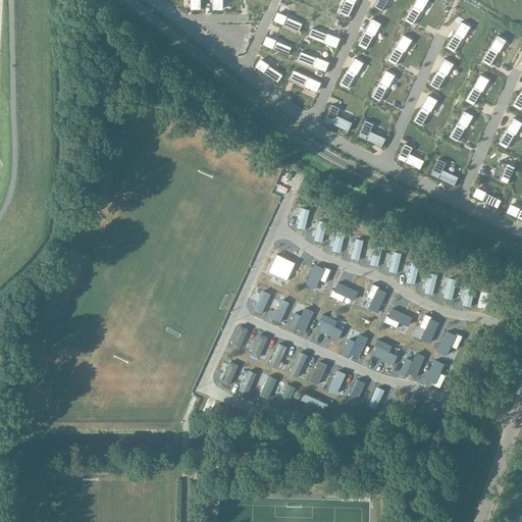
[(331,105),(323,121),(347,133),(352,123),(335,115),(340,108),(331,105)]
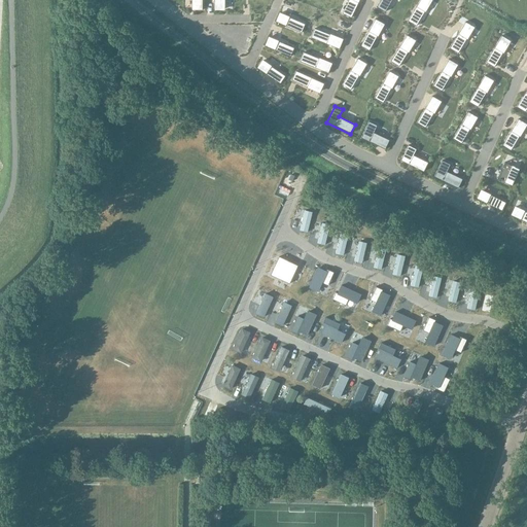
[(369,121),(360,138),(384,149),(389,140),(373,133),(377,126),(369,121)]
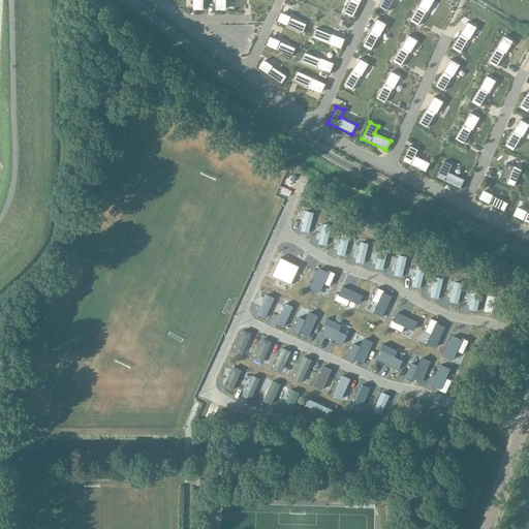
[(409,146),(402,161),(425,173),(429,163),(414,156),(417,150),(409,146)]
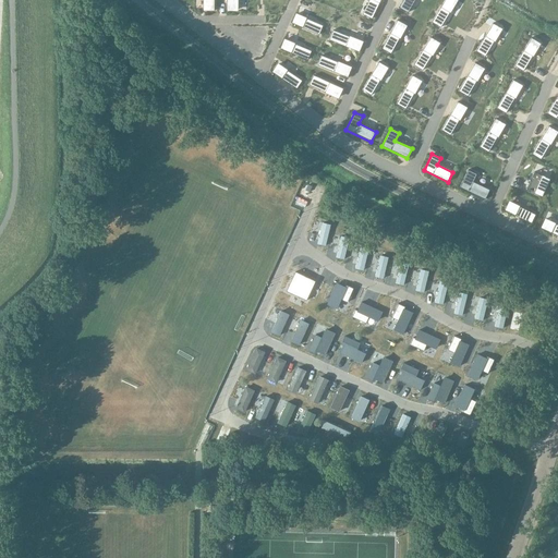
[(468,170),(459,187),(484,199),(489,190),(473,182),(476,174),(468,170)]
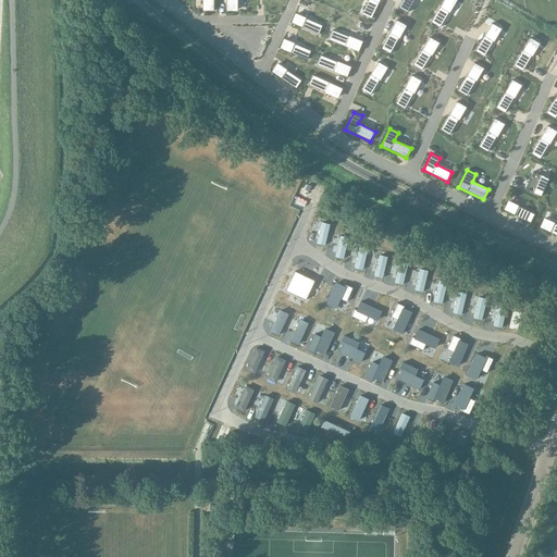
[(532,172),(524,189),(541,196),(548,178),(532,172)]
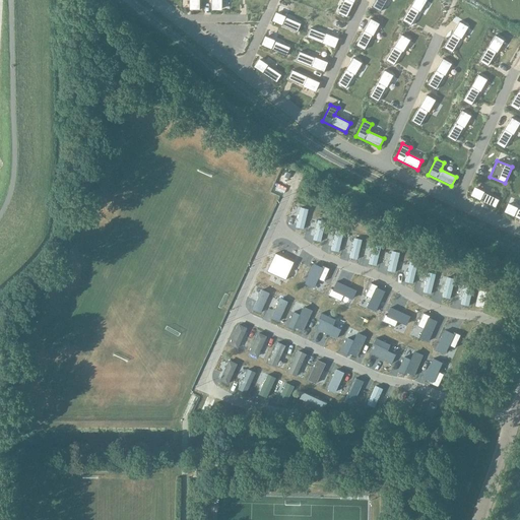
[(274,253),(266,271),(285,280),(294,262),(274,253)]
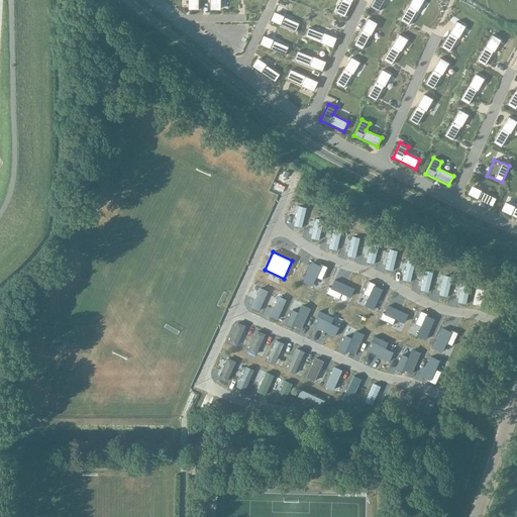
[(311,263),(303,283),(304,282),(311,286),(315,278),(321,280),(327,268),(320,264),(319,267),(311,263)]
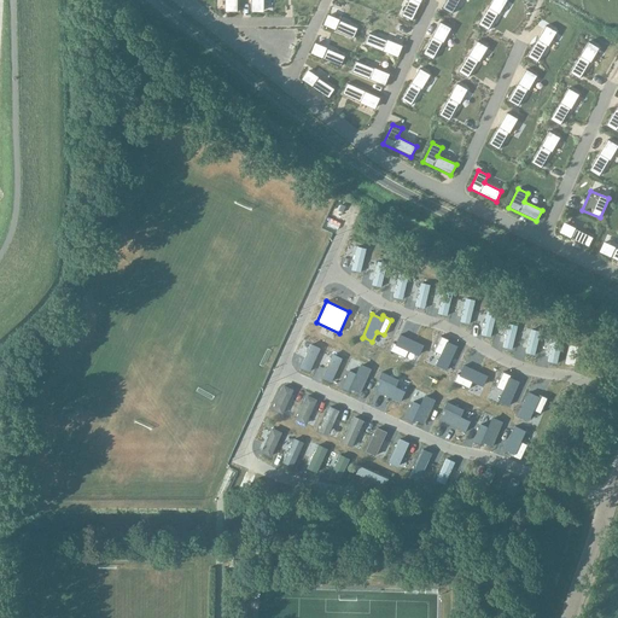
[(291,361),(291,362),(291,363),(291,365),(291,366),(292,366),(292,367),(292,368),(293,368),(293,369),(295,371),(295,372),(296,372),(297,373),(298,373),(298,374),(299,374),(299,375),(308,379),(325,343),(303,333),(292,355),(292,356),(292,357),(291,357),(291,359),(291,360),(291,361)]
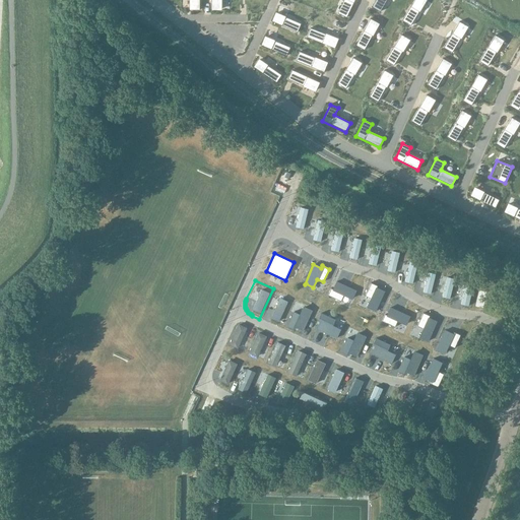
[(330,288),(327,296),(340,302),(343,295),(351,299),(355,291),(356,290),(336,281),(332,289),(330,288)]
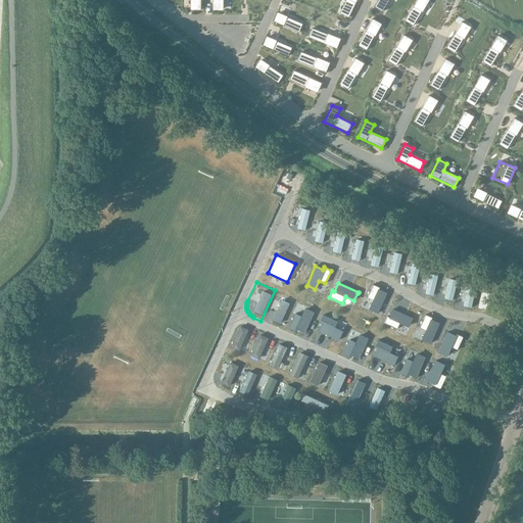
[(373,284),(367,297),(373,300),(369,308),(377,313),(376,313),(377,314),(386,293),(378,289),(379,287),(373,284)]
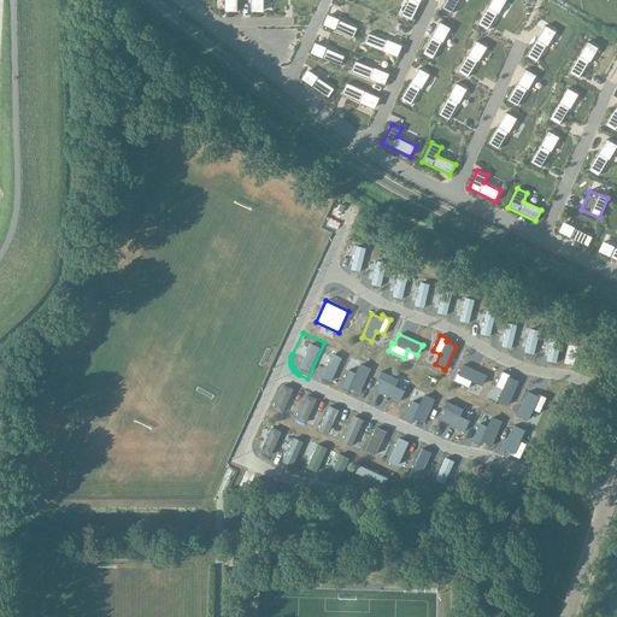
[(324,342),(307,378),(329,389),(346,353),(324,342)]
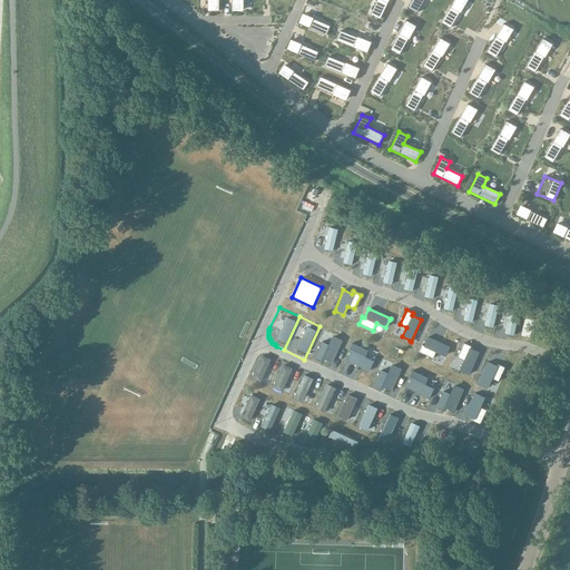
[(322,342),(314,357),(315,359),(315,357),(322,361),(323,359),(331,362),(331,363),(332,363),(342,341),(341,340),(341,341),(332,337),(328,346),(322,343),(322,342)]
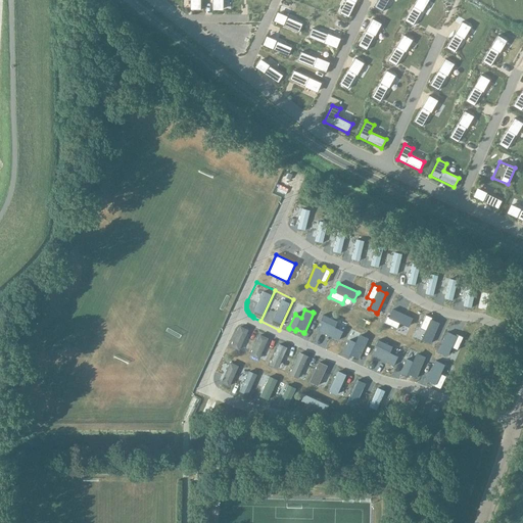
[(386,317),(383,323),(396,329),(399,323),(408,326),(412,319),(392,310),(388,317),(386,317)]
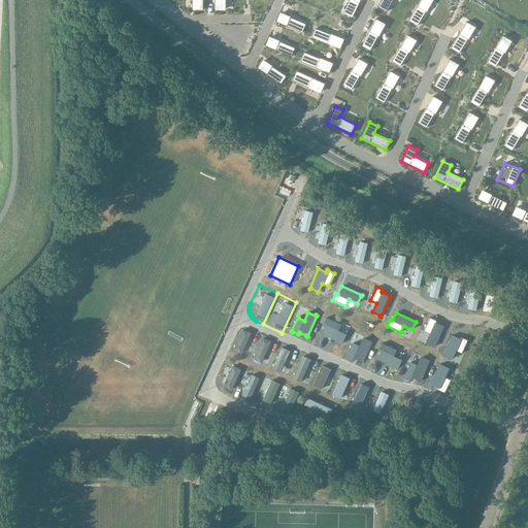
[(321,333),(321,334),(341,343),(342,342),(341,342),(344,335),(336,331),(339,325),(339,326),(340,325),(326,318),(325,319),(326,319),(323,325),(325,326),(322,333),(321,333)]
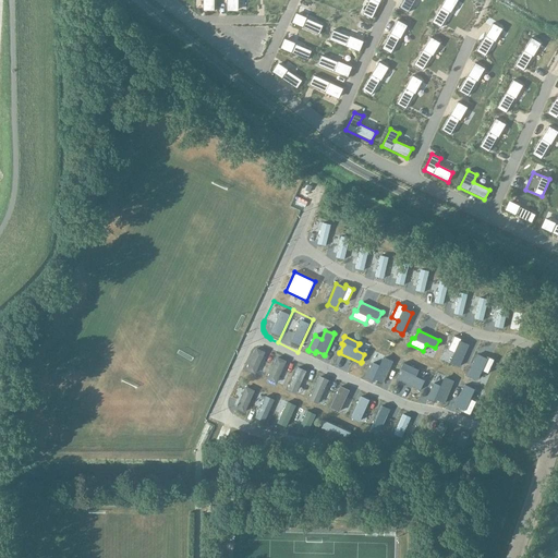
[(453,336),(447,350),(455,353),(450,362),(458,365),(458,366),(459,366),(469,346),(460,341),(461,339),(453,336)]
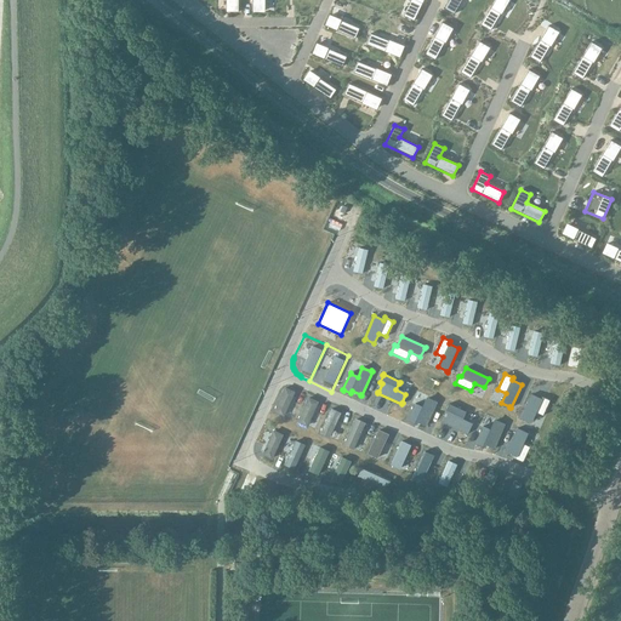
[(531,394),(520,419),(522,417),(530,422),(535,412),(542,416),(550,400),(541,397),(540,399),(531,394)]
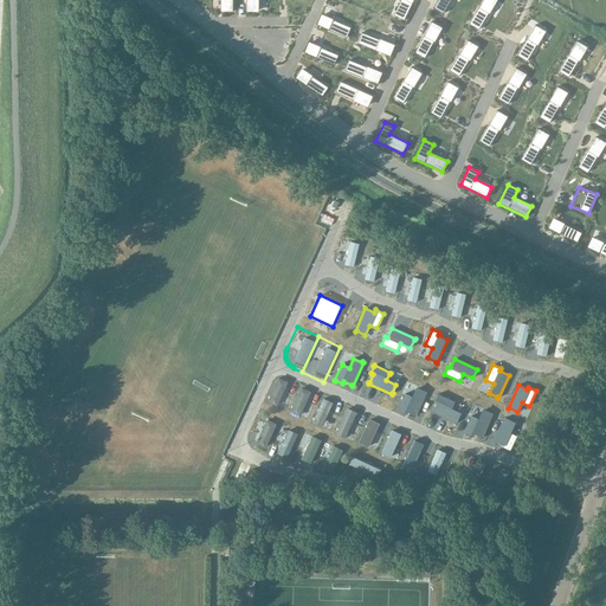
[(405,394),(397,411),(398,411),(398,410),(406,413),(406,411),(414,414),(414,416),(416,416),(426,392),(425,392),(425,393),(417,388),(412,398),(405,395),(406,394),(405,394)]
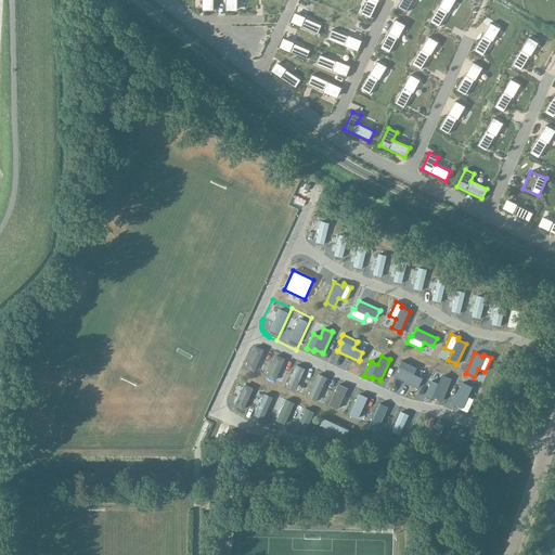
[(396,377),(417,388),(417,387),(416,387),(421,378),(412,375),(415,369),(416,369),(400,361),(400,362),(401,362),(398,369),(400,370),(397,377),(396,377)]
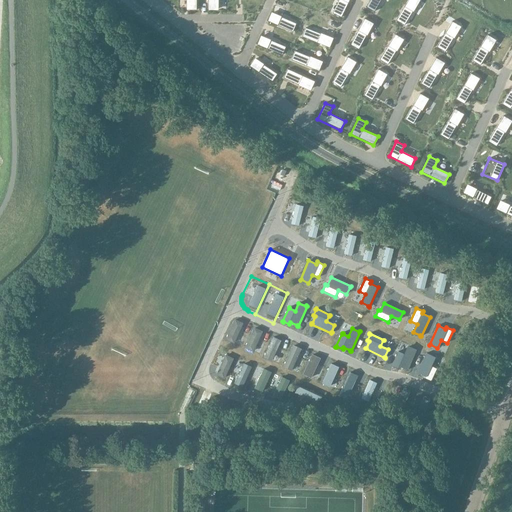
[(222,359),(225,351),(214,347),(212,355),(222,359)]
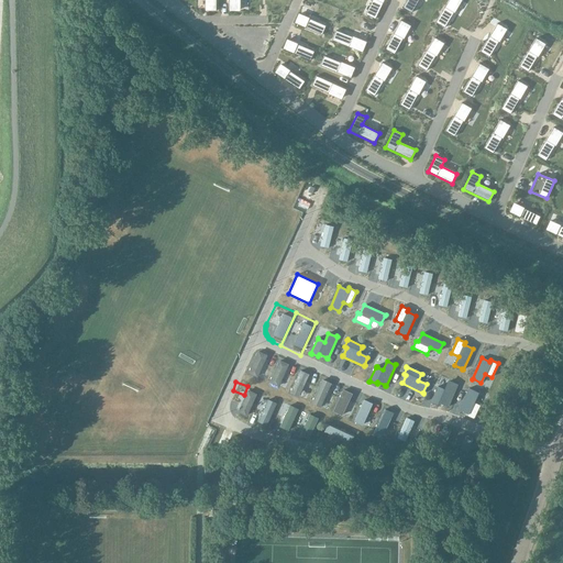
[(438,386),(431,403),(432,401),(439,405),(440,403),(448,406),(448,407),(457,384),(456,384),(456,385),(448,382),(444,390),(438,387),(439,387),(438,386)]
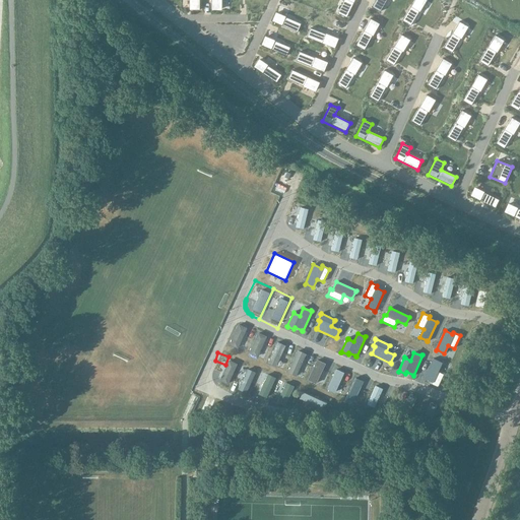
[(433,359),(424,378),(432,382),(431,384),(437,387),(443,374),(437,371),(441,363),(433,360),(434,359),(433,359)]
